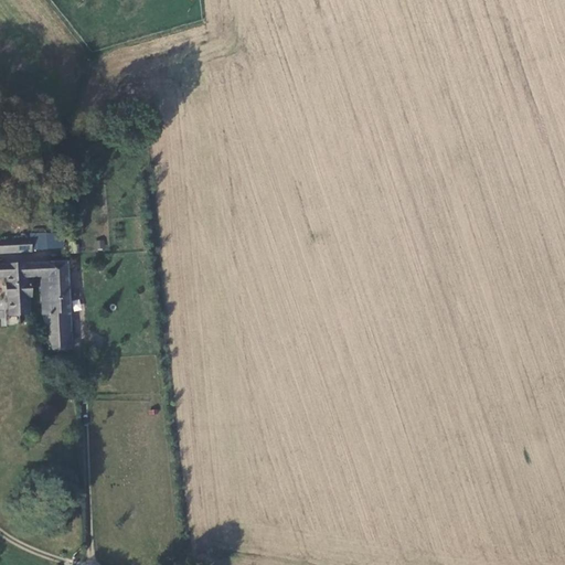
[(96,251),(105,249),(104,240),(95,241),(96,251)]
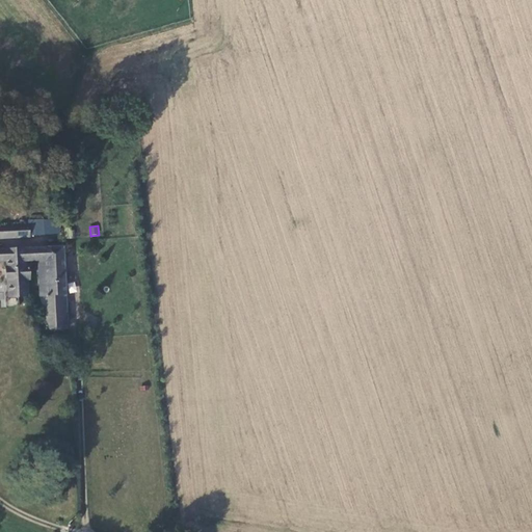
[(31,230),(0,230),(0,231),(0,240),(31,238),(31,230)]
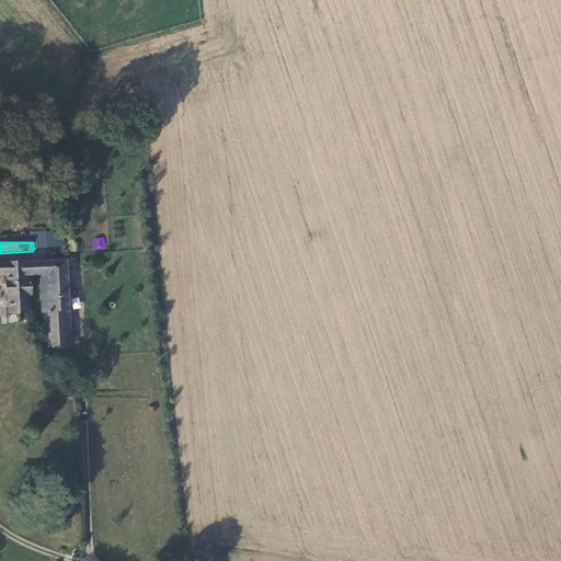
[(73,347),(69,259),(52,261),(52,273),(39,274),(42,312),(55,347),(73,347)]
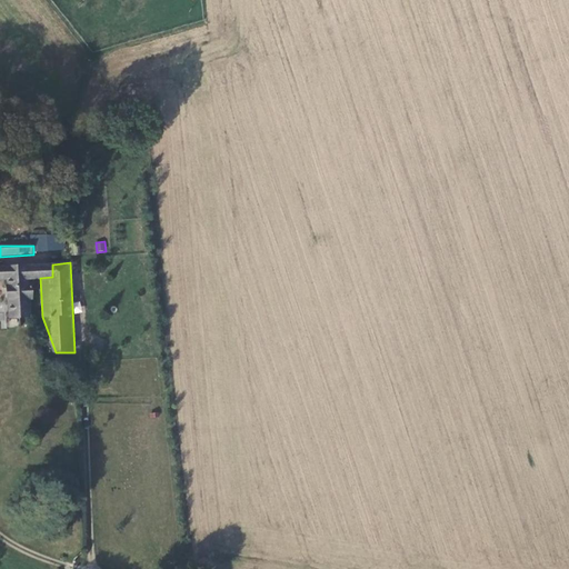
[(29,316),(29,299),(33,299),(33,285),(28,285),(27,279),(40,278),(52,277),(52,265),(0,267),(0,279),(10,280),(11,317),(29,316)]
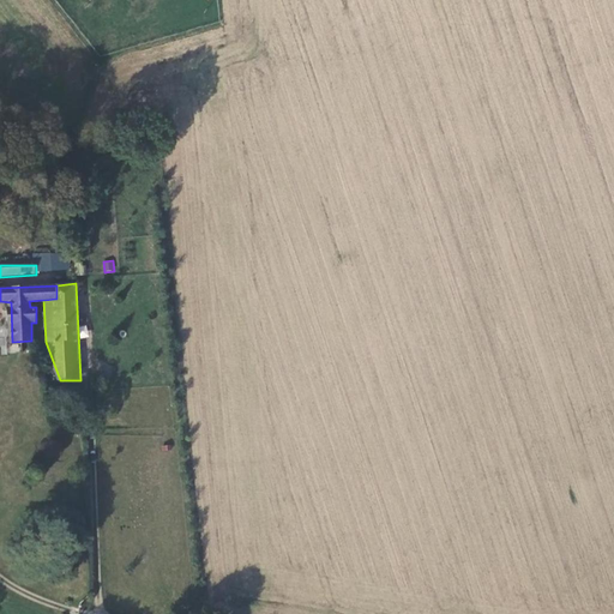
[(78,326),(79,338),(89,337),(86,325),(78,326)]
